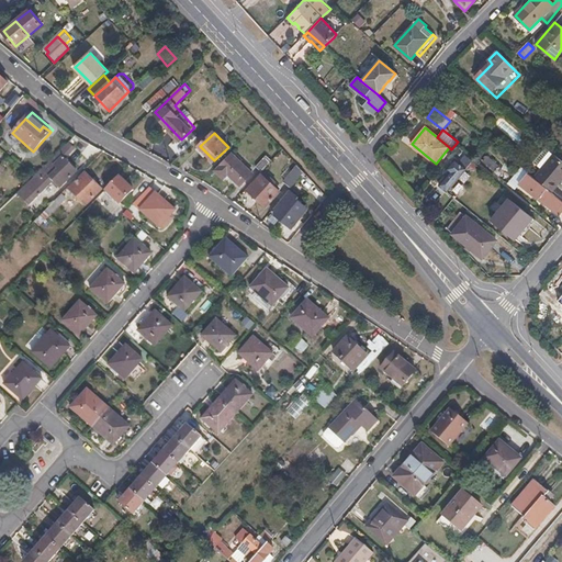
[(33,177),(17,193),(29,205),(52,183),(57,189),(76,170),(64,158),(74,149),(68,144),(33,177)]
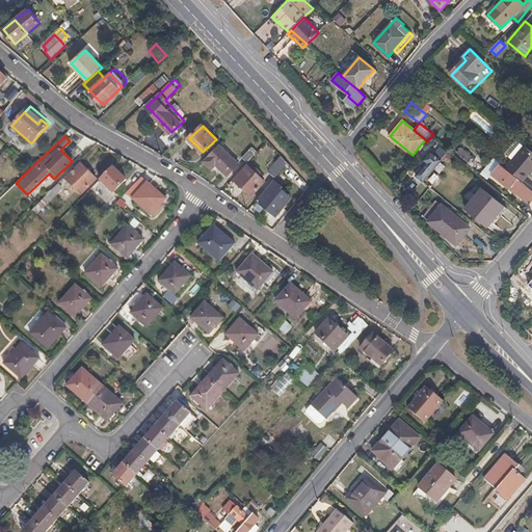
[(505,154),(512,160),(524,147),(516,140),(505,154)]
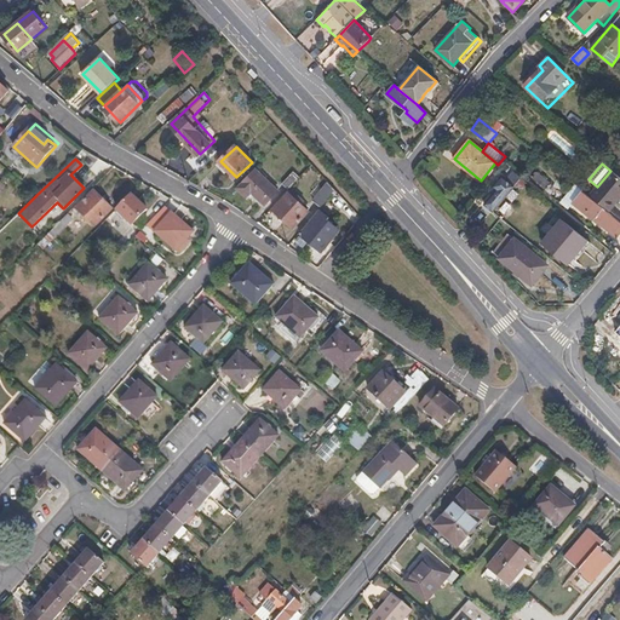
[(256,170),(239,189),(250,199),(254,194),(267,206),(280,193),(256,170)]
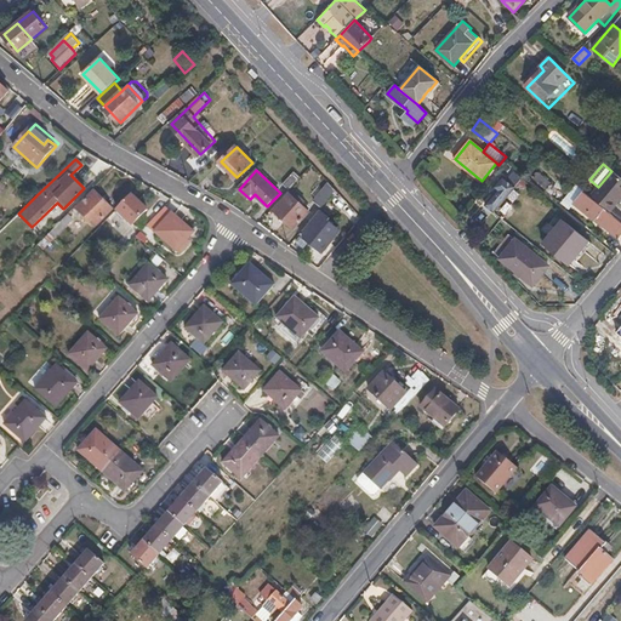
[(620,198),(620,177),(611,170),(611,171),(598,187),(591,195),(610,211),(620,198)]
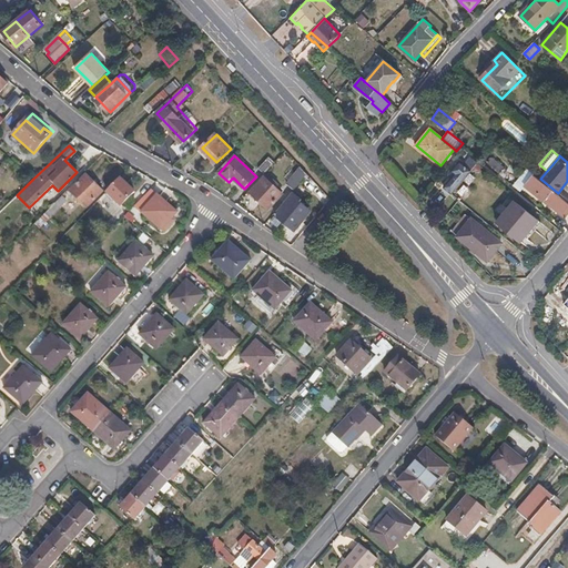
[(265,174),(275,163),(270,158),(260,169),(265,174)]
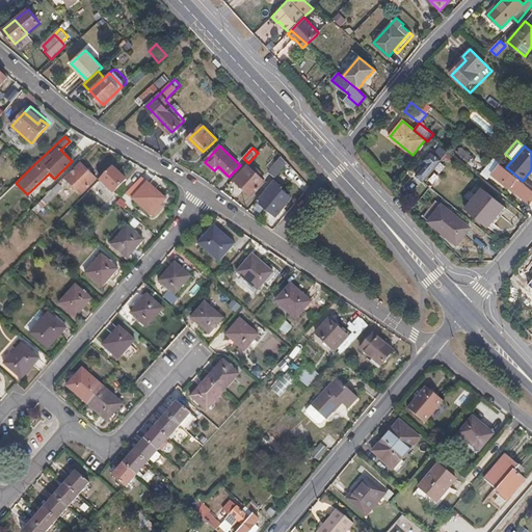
[(421,166),(422,168),(416,177),(423,183),(424,182),(448,154),(441,148),(435,155),(431,152),(423,161),(422,160),(421,163),(421,166)]
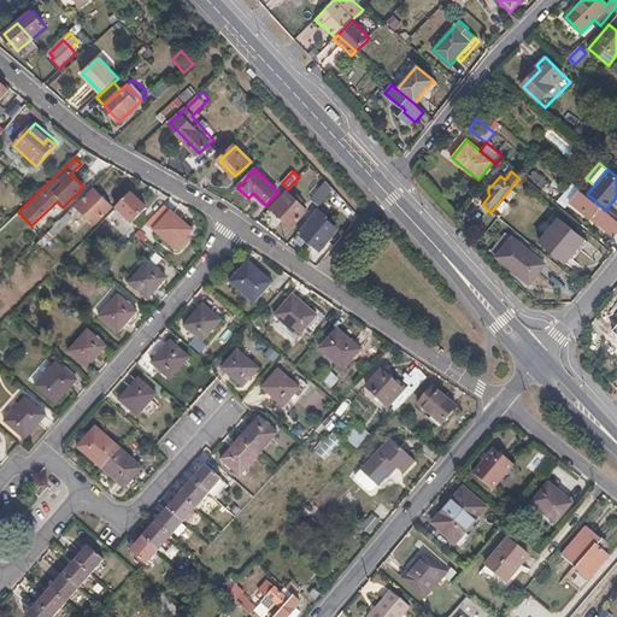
[(529,177),(544,188),(548,182),(535,171),(529,177)]
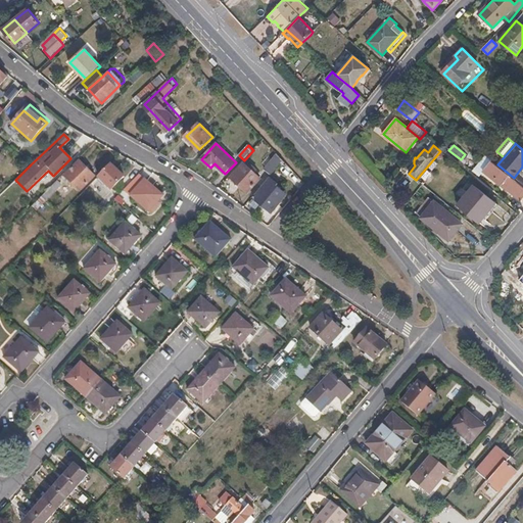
[(473,171),(479,176),(484,171),(491,161),(492,160),(486,154),(473,171)]
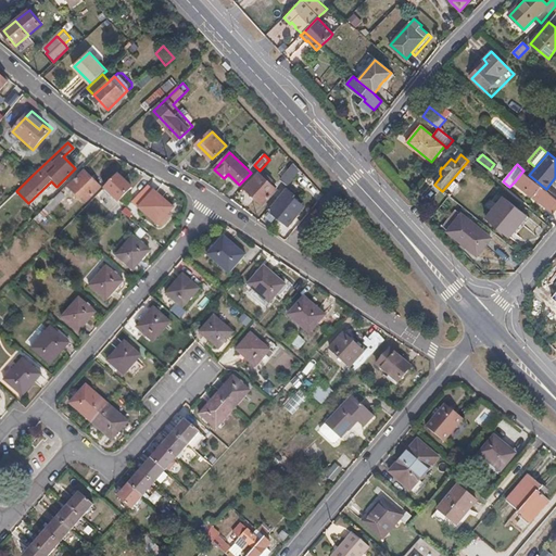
[(280,179),(289,187),(298,175),(287,166),(280,174),(280,179)]
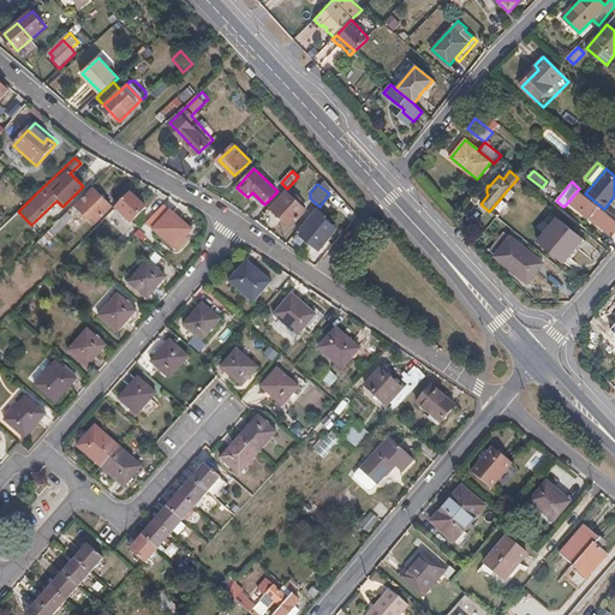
[(94,225),(111,208),(93,190),(76,208),(94,225)]
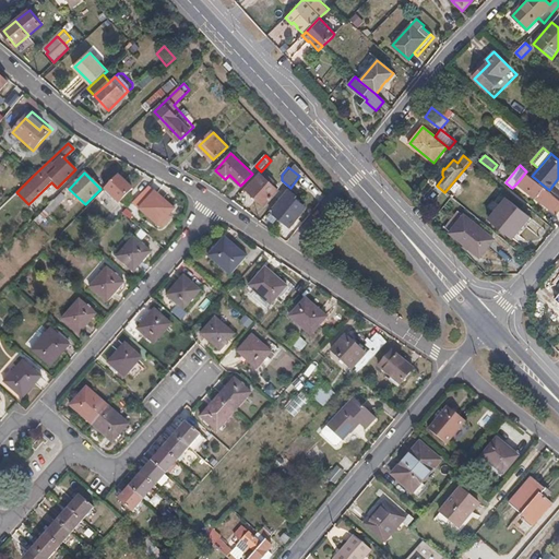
[(558,210),(558,200),(525,173),(518,182),(556,213),(558,210)]
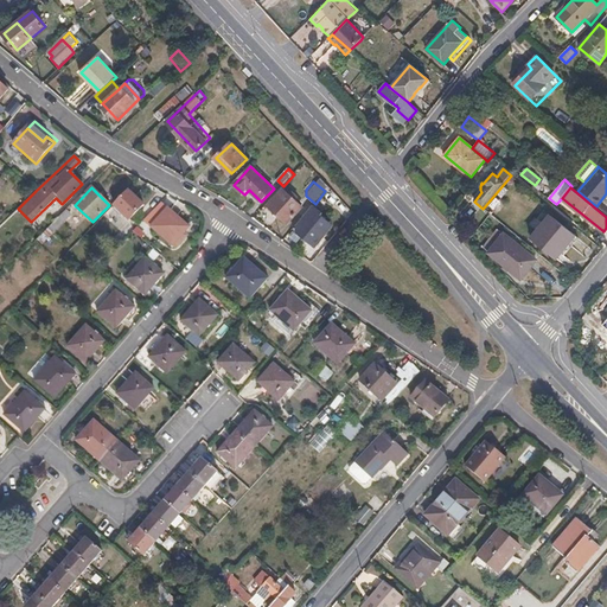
[(287,223),(301,206),(283,190),(269,206),(287,223)]
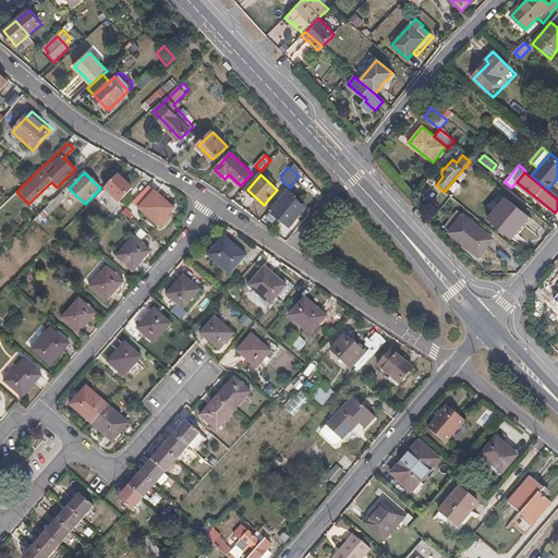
[(118,176),(104,190),(118,203),(132,189),(118,176)]
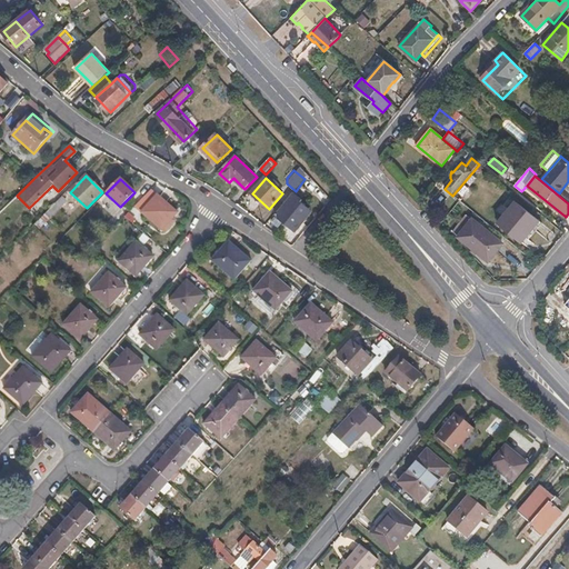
[(295,192),(285,205),(286,206),(277,216),(296,231),(312,211),(300,202),(302,199),(295,192)]
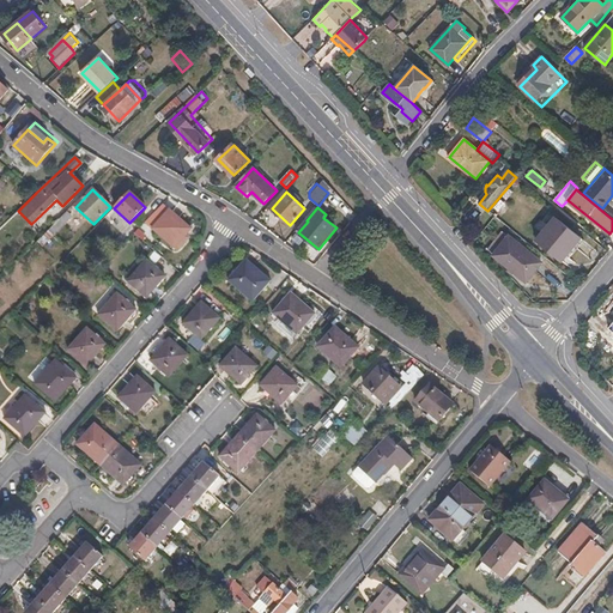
[(155,229),(175,247),(190,230),(170,211),(155,229)]
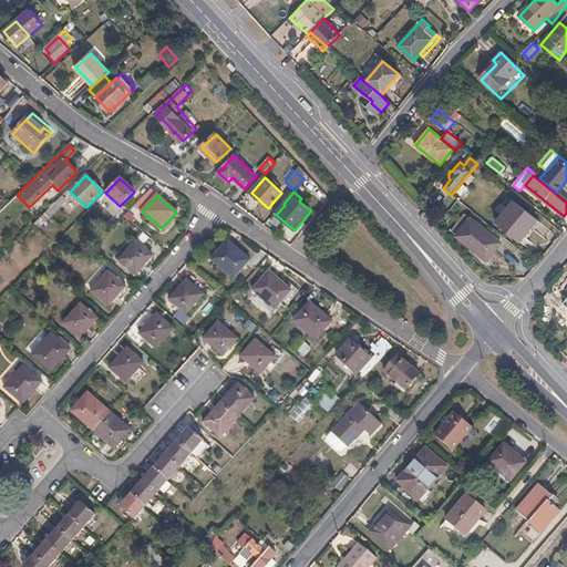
[(62,196),(45,213),(50,217),(66,200),(62,196)]
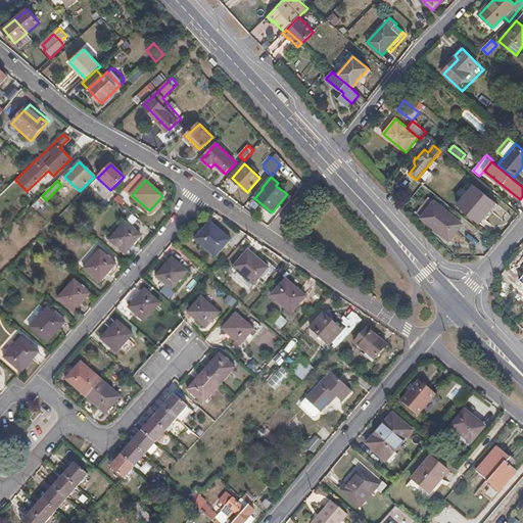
[(458,204),(480,223),(495,203),(473,185),(458,204)]
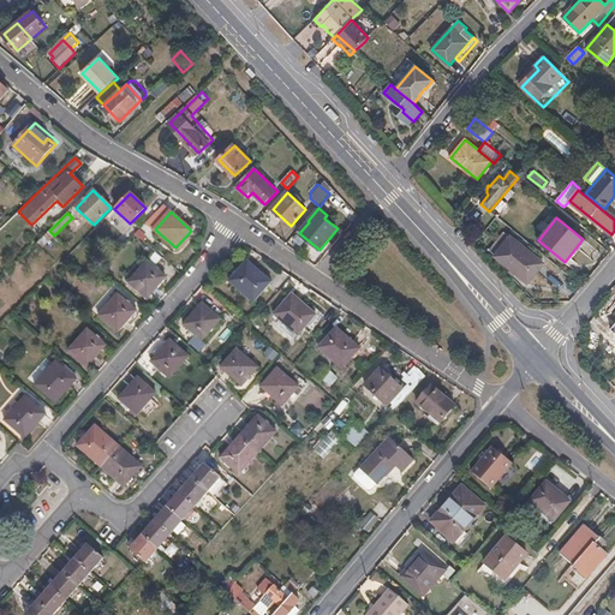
[(117,251),(129,239),(123,234),(112,245),(117,251)]
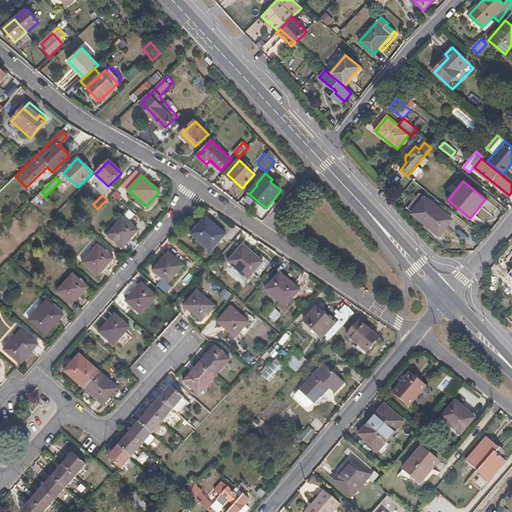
[(412,213),(439,235),(452,219),(425,197),(412,213)]
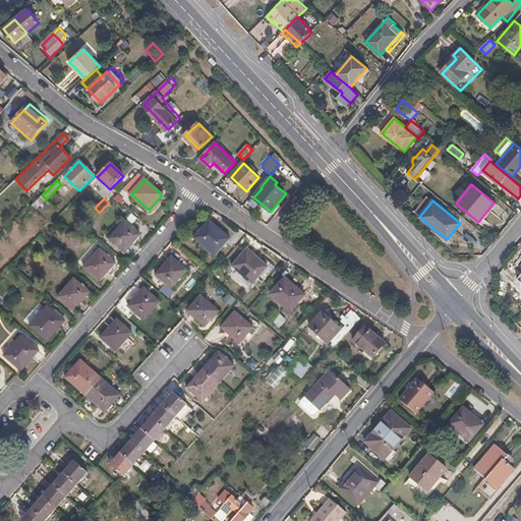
[(109,240),(124,252),(139,235),(124,222),(109,240)]
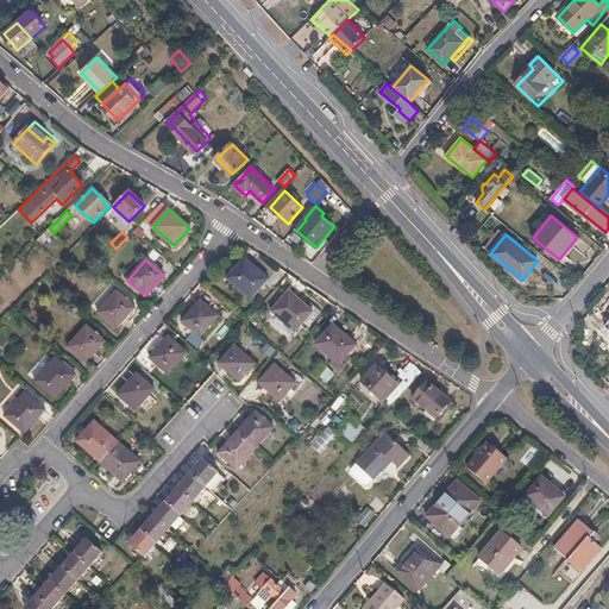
[(251,301),(268,281),(244,262),(227,281),(251,301)]
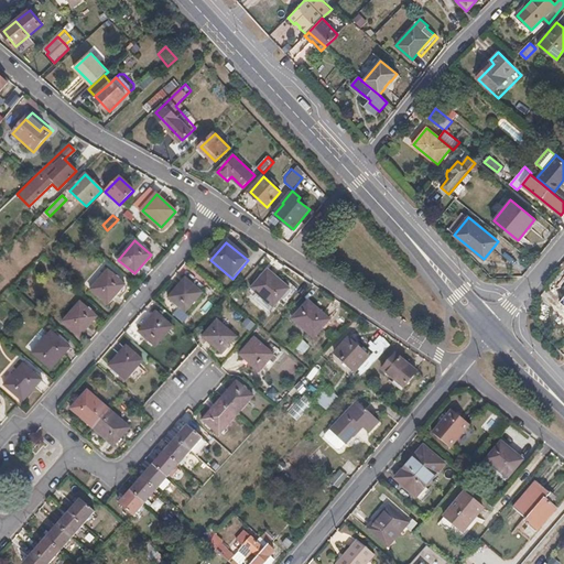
[(91,290),(107,305),(125,285),(108,271),(91,290)]
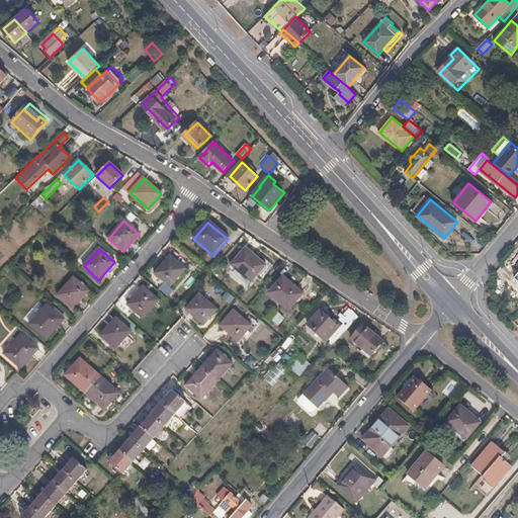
[(246,250),(232,267),(251,283),(265,267),(246,250)]
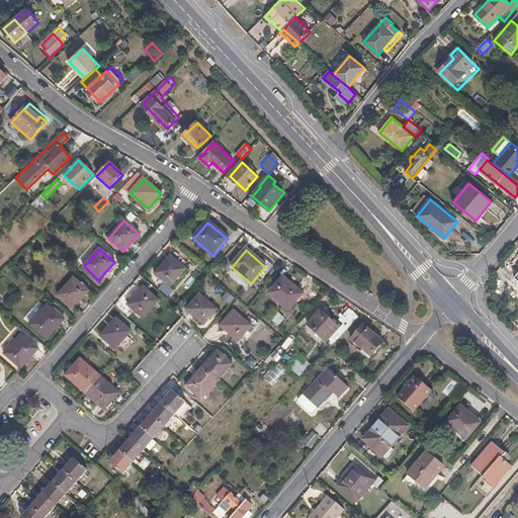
[(170,257),(156,274),(170,287),(185,270),(170,257)]
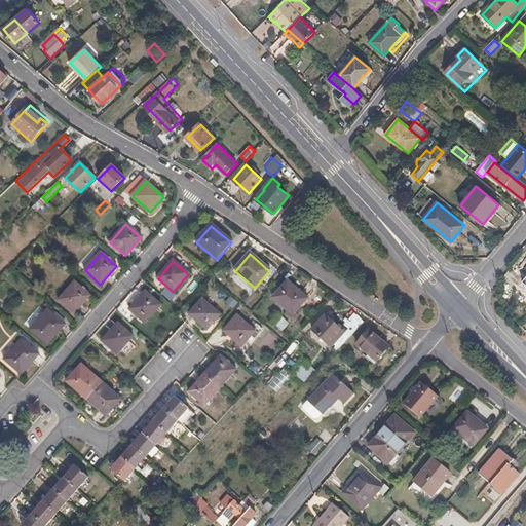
[(89,296),(75,283),(59,300),(74,313),(89,296)]
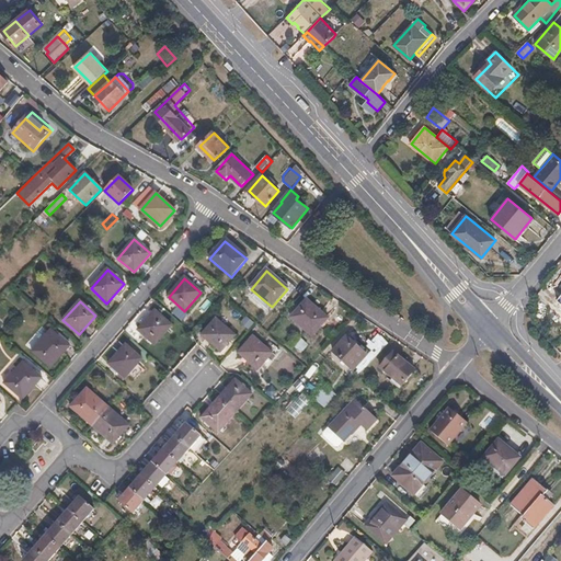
[(290,319),(312,338),(328,320),(307,301),(290,319)]
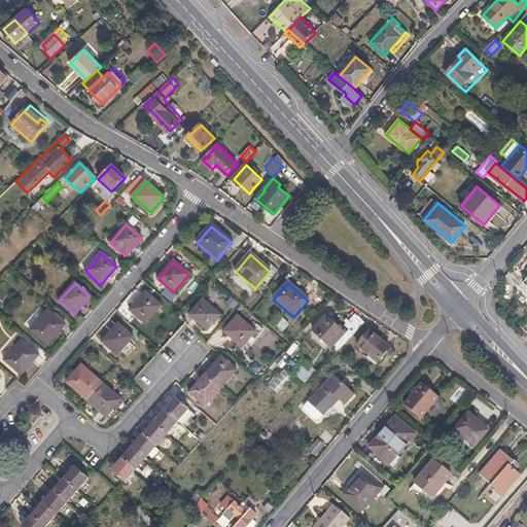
[(145,293),(130,312),(145,324),(161,307),(145,293)]
